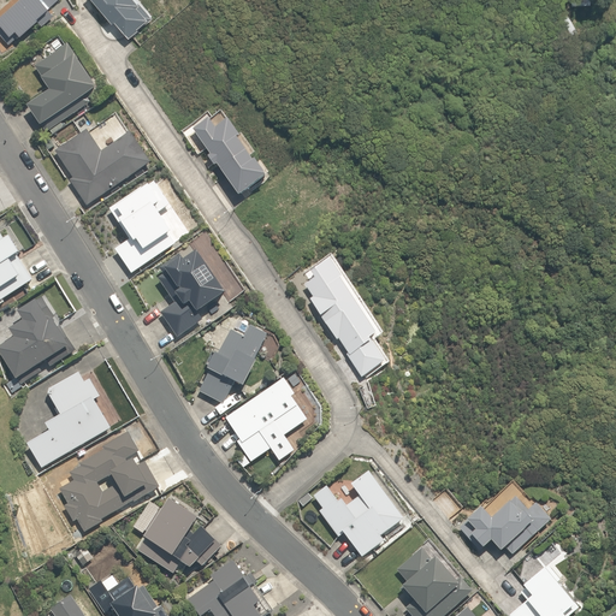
[(15,0),(25,16),(52,0),(15,0)]
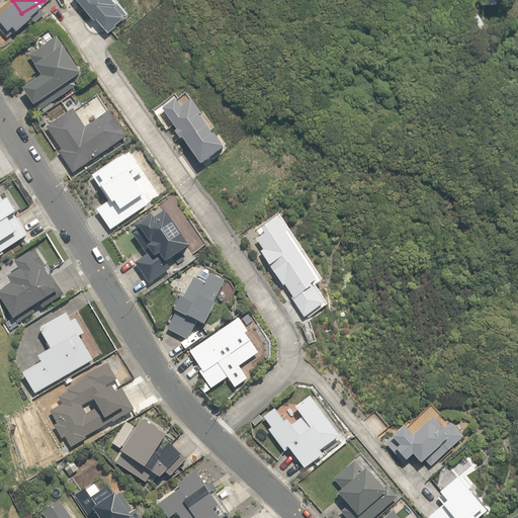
[(39,110),(77,86),(74,80),(84,74),(59,36),(30,56),(44,76),(24,89),(39,110)]
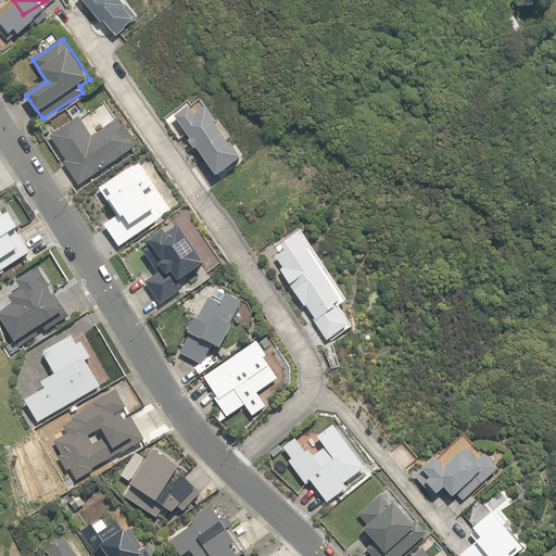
[(199,104),(193,98),(173,115),(223,179),(254,154),(245,142),(241,146),(226,125),(229,123),(209,97),(199,104)]
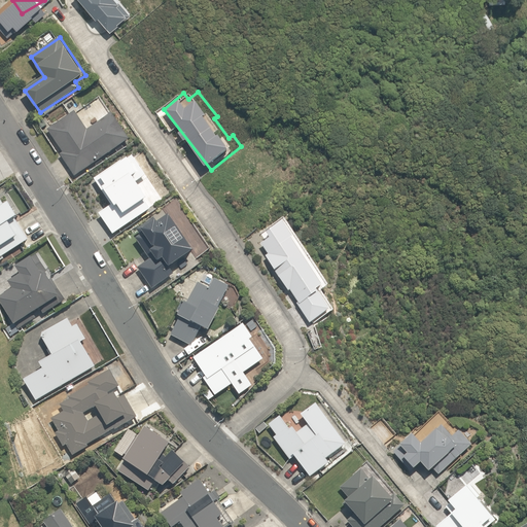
[(88,129),(75,111),(48,129),(64,152),(61,154),(75,176),(131,139),(113,112),(88,129)]
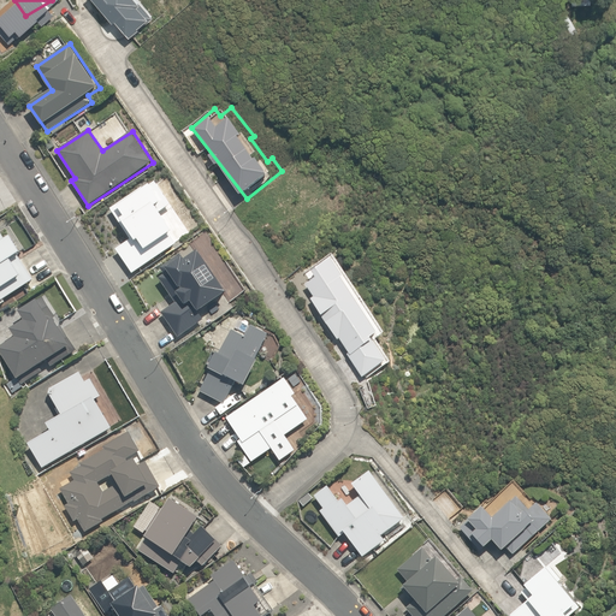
[(171,205),(157,182),(144,190),(143,188),(111,208),(131,240),(117,249),(134,273),(177,244),(170,234),(173,231),(160,212),(171,205)]
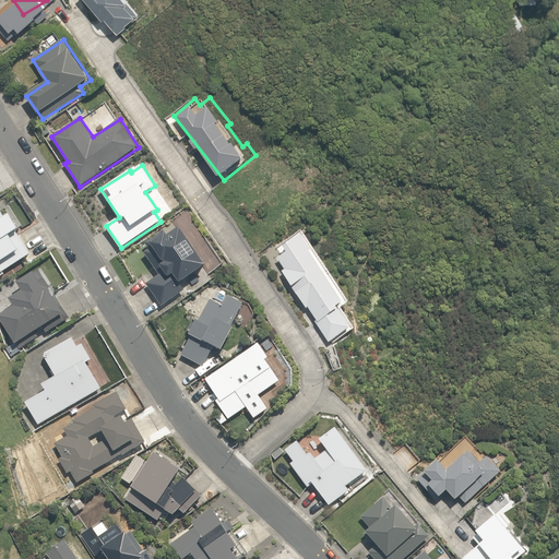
[(0,270),(2,275),(54,248),(39,221),(24,229),(16,214),(12,217),(6,204),(0,206),(0,270)]
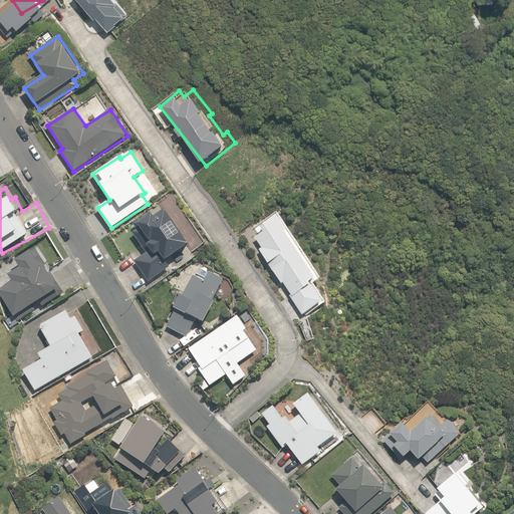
[(145,258),(136,263),(148,284),(169,272),(168,270),(190,257),(187,251),(196,246),(176,210),(161,219),(158,213),(133,227),(147,252),(143,255),(145,258)]
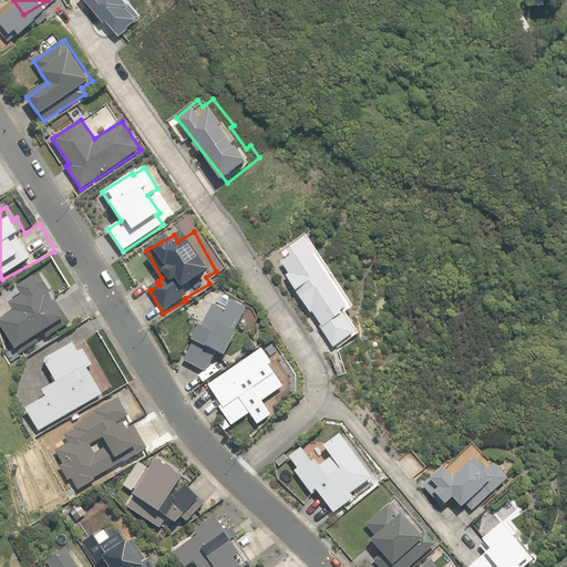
[(340,350),(364,336),(352,316),(359,311),(312,235),(290,248),(295,256),(285,261),(292,272),(288,275),(312,315),(318,312),(340,350)]
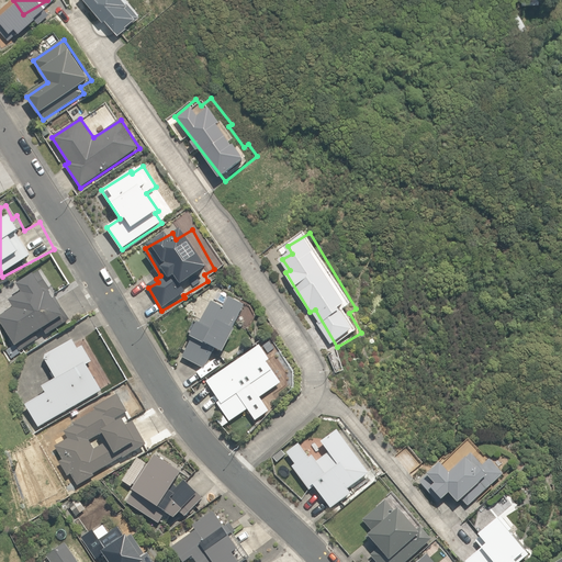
[(47,334),(70,319),(51,289),(40,271),(18,285),(21,291),(9,299),(13,306),(0,314),(0,318),(21,350),(38,338),(37,336),(45,330),(47,334)]
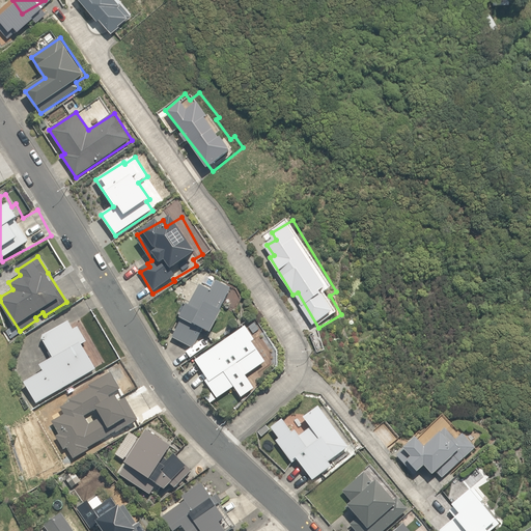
[(221,309),(232,288),(217,280),(212,290),(200,284),(190,304),(189,304),(188,306),(185,304),(178,315),(184,317),(173,337),(194,347),(204,328),(212,332),(223,310),(221,309)]
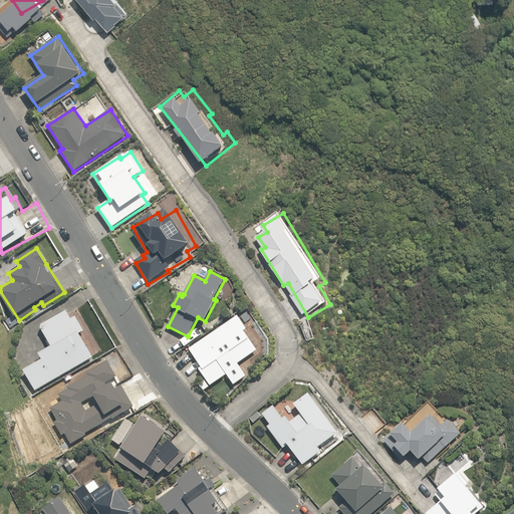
[(71,318),(67,311),(40,326),(51,346),(39,353),(43,359),(24,370),(36,391),(94,357),(80,333),(84,331),(75,316),(71,318)]
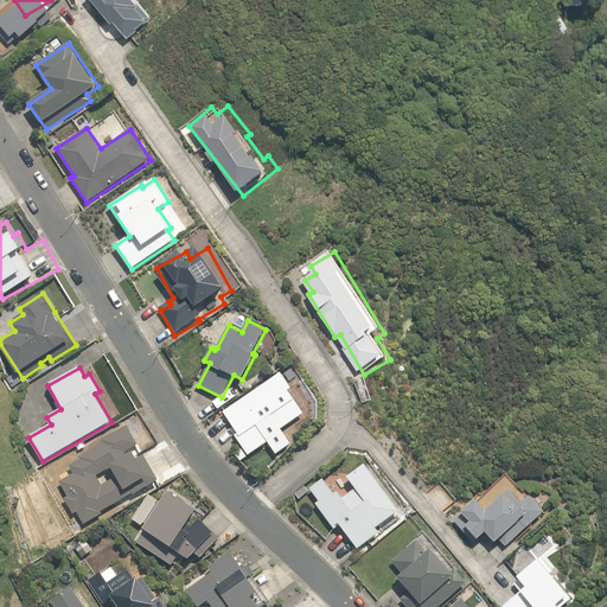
[(13,387),(23,382),(17,372),(8,378),(13,387)]
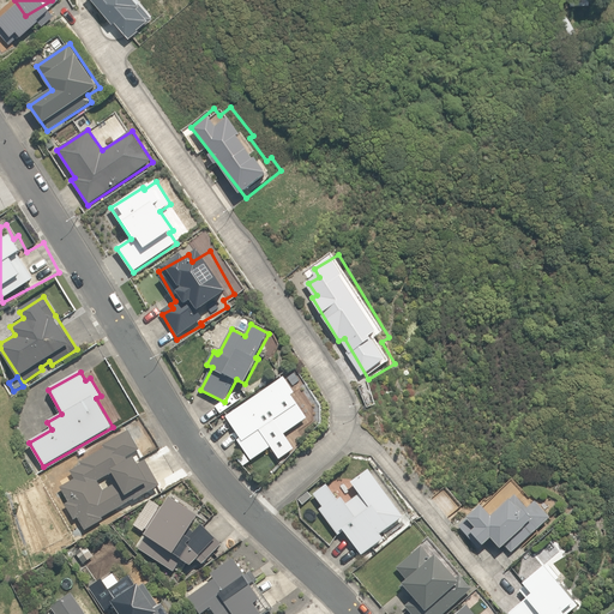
[(252,461),(287,437),(284,433),(307,417),(292,395),(295,393),(284,377),(226,416),(241,438),(238,440),(252,461)]
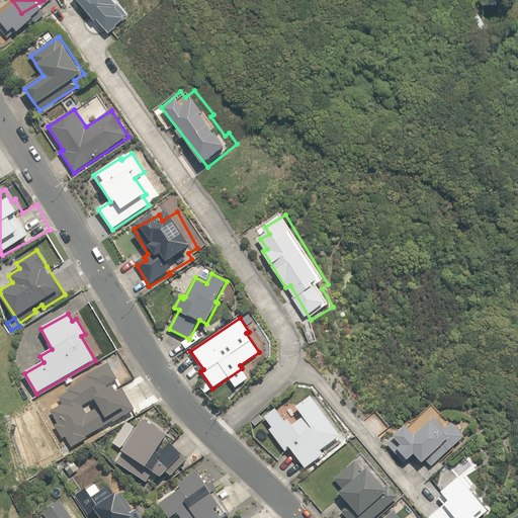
[(107,389),(106,386),(117,379),(108,363),(86,376),(88,378),(67,391),(68,392),(59,398),(62,404),(51,411),(58,423),(55,425),(62,438),(66,437),(71,447),(87,438),(86,436),(112,421),(113,422),(135,410),(122,387),(117,391),(114,385),(107,389)]
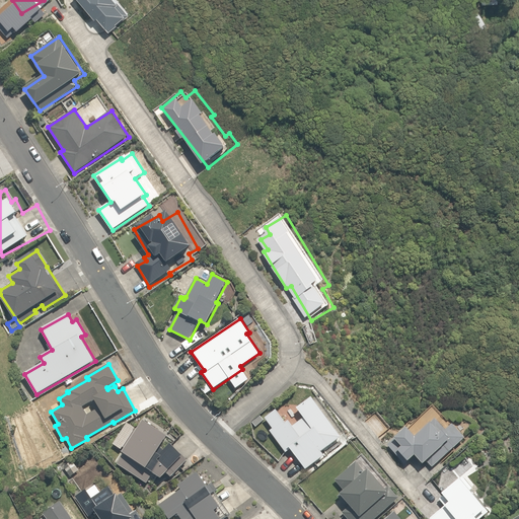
[(294,449),(310,469),(318,463),(319,465),(350,442),(313,395),(299,406),(306,416),(298,422),(293,416),(288,420),(278,408),(267,417),(276,429),(272,432),(288,453),(294,449)]
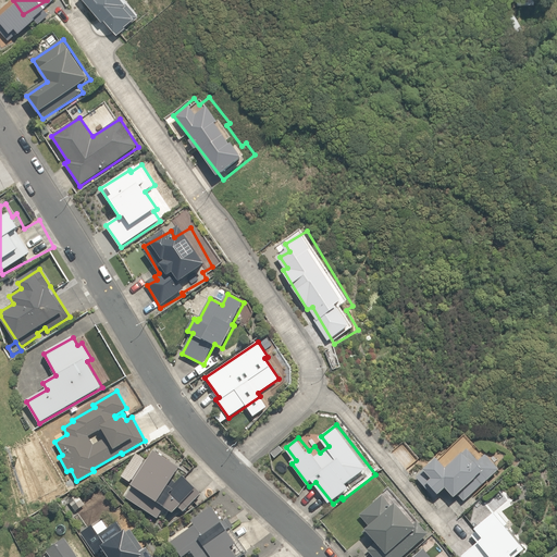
[(485,459),(478,449),(454,468),(445,456),(418,477),(437,502),(452,491),(461,504),(506,471),(493,454),(485,459)]
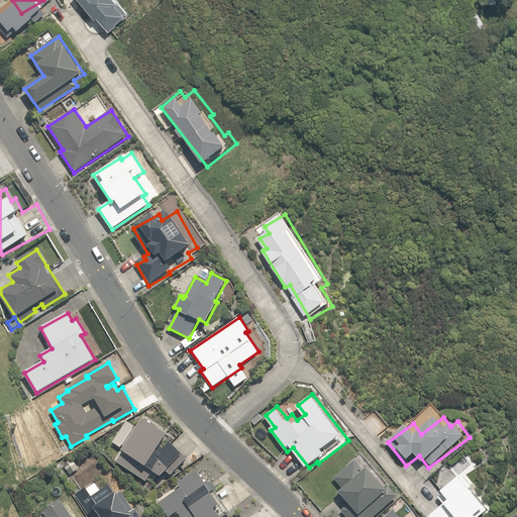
[(166,448),(162,446),(169,433),(143,418),(117,462),(147,481),(153,469),(162,477),(167,471),(172,475),(188,456),(171,442),(166,448)]
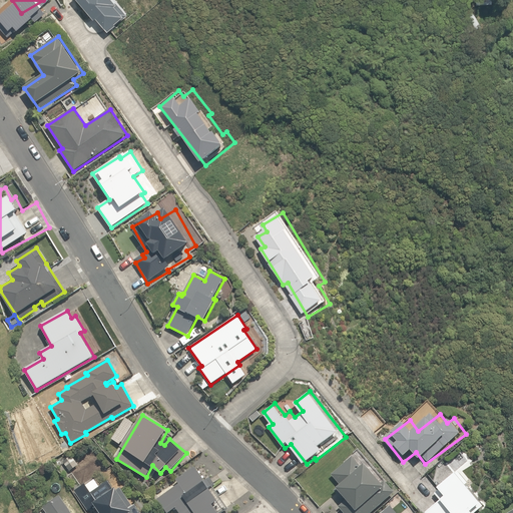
[(359,464),(352,456),(331,474),(338,482),(332,488),(344,502),(339,506),(344,512),(370,512),(395,491),(385,480),(383,481),(364,460),(359,464)]
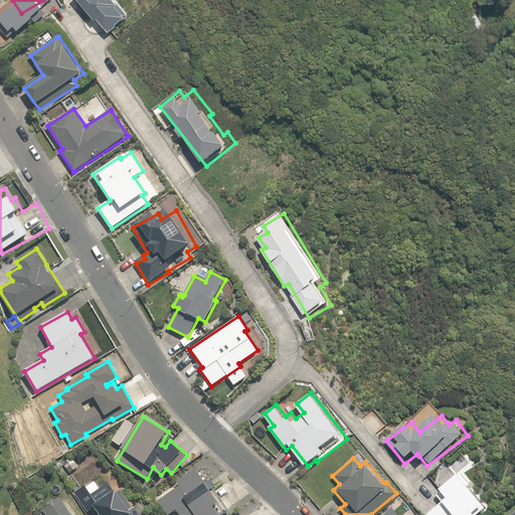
[(206,483),(196,468),(177,481),(180,485),(158,501),(168,514),(177,509),(180,514),(220,514),(214,506),(219,502),(211,490),(216,486),(211,479),(206,483)]
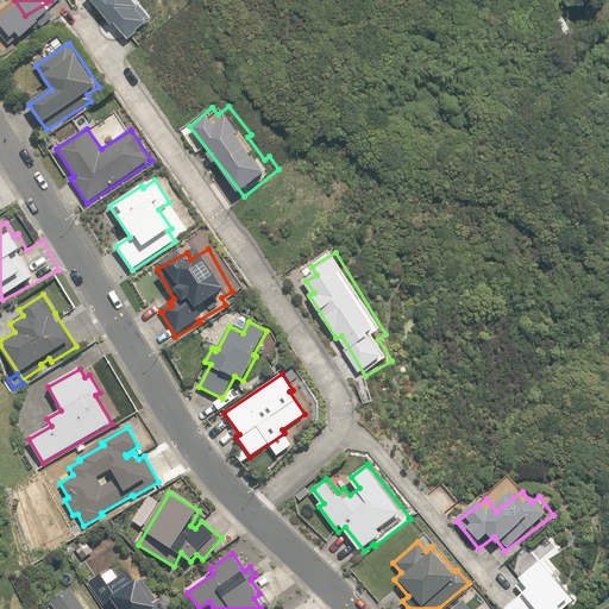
[(529,589),(507,607),(507,608),(573,608),(584,602),(548,557),(525,576),(534,589),(532,591),(529,589)]
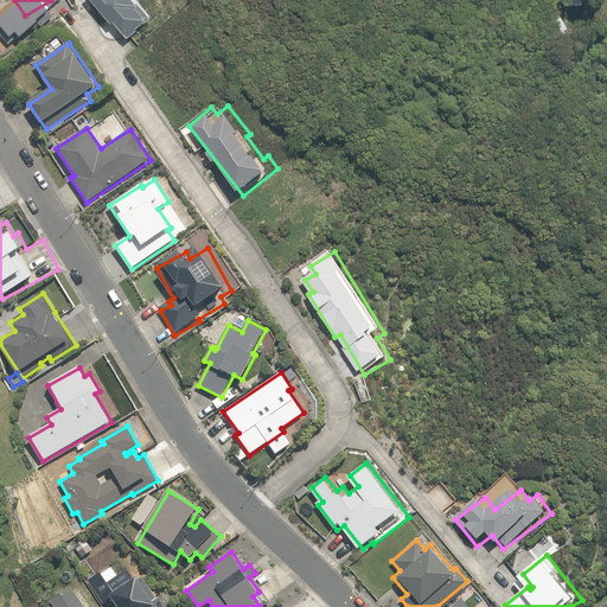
[(158,599),(139,572),(112,589),(114,593),(112,595),(120,606),(167,606),(161,596),(158,599)]
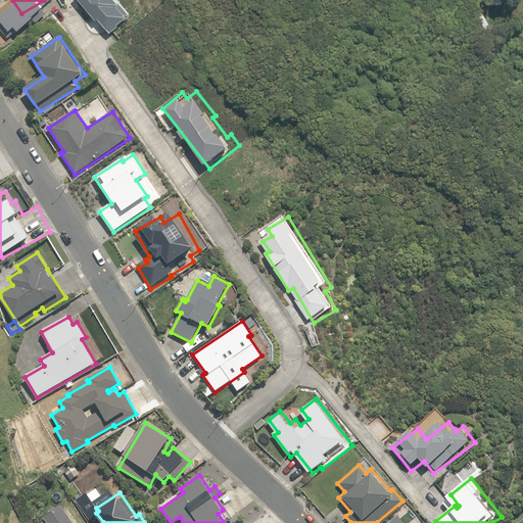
[(75,522),(62,505),(45,517),(48,522),(75,522)]
